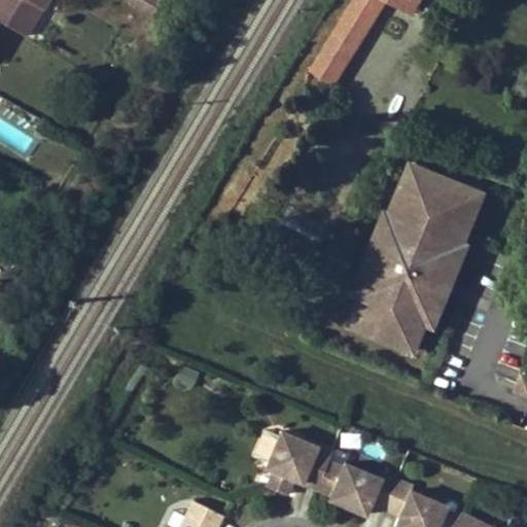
[(0,0),(0,21),(24,35),(43,0),(0,0)]
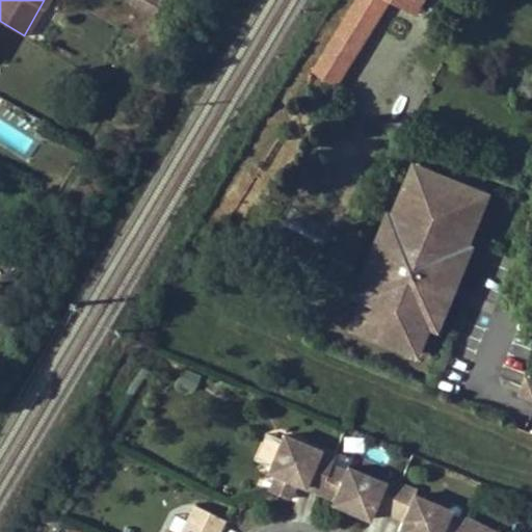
[(356,0),(316,73),(341,86),(389,0),(356,0)]
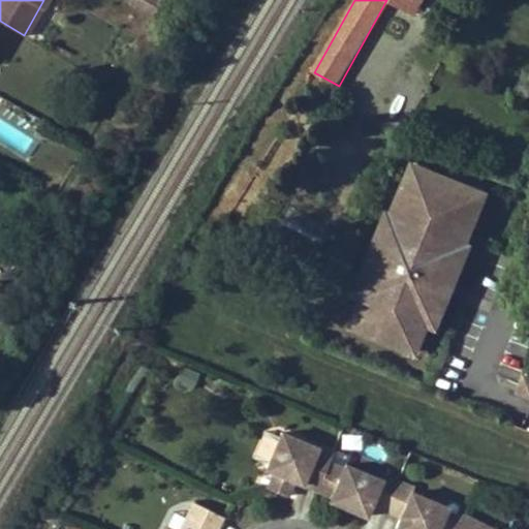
[(400,0),(415,8),(421,0),(400,0)]
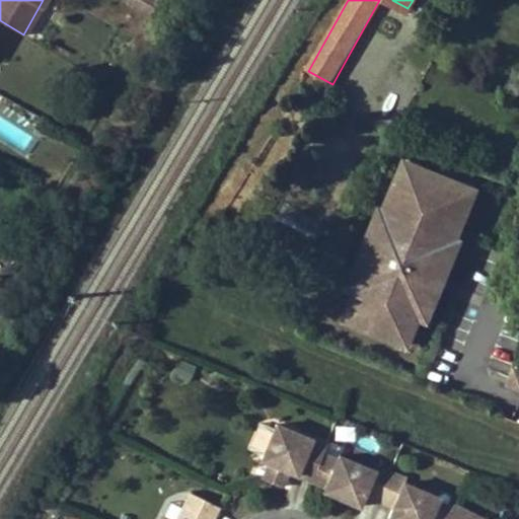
[(353,320),(404,342),(410,330),(421,335),(436,297),(441,300),(445,292),(433,287),(437,277),(449,282),(457,263),(452,261),(460,240),(465,243),(484,201),(469,195),(472,187),(430,168),(426,176),(412,170),(393,213),(397,214),(389,234),(381,230),(366,268),(374,271),(353,320)]
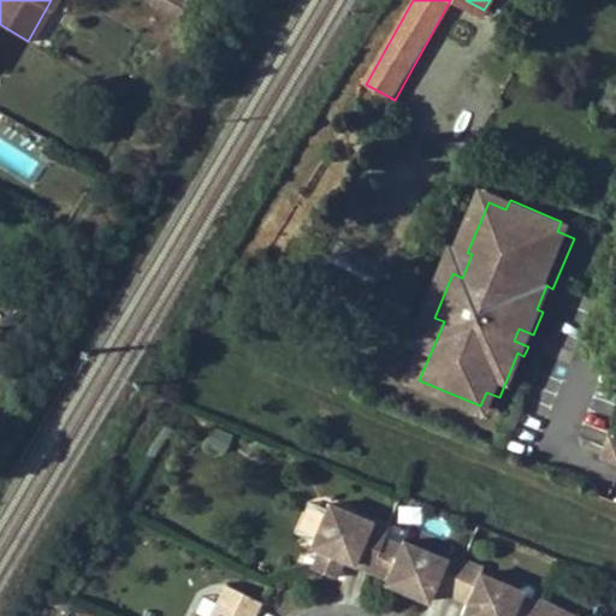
[(519,329),(514,341),(528,347),(533,335),(519,329)]
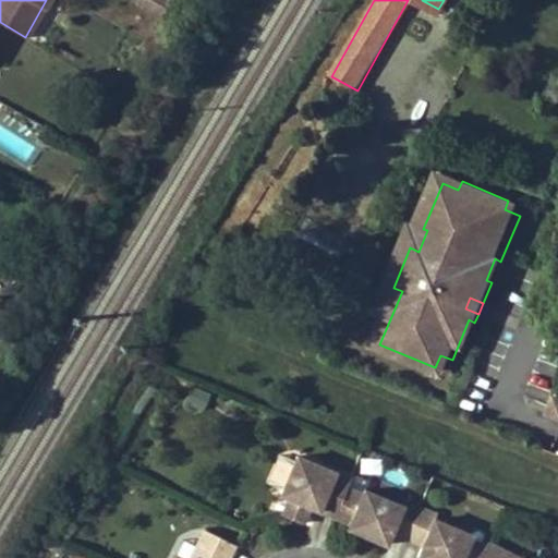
[(557,395),(555,395),(548,415),(557,417),(557,395)]
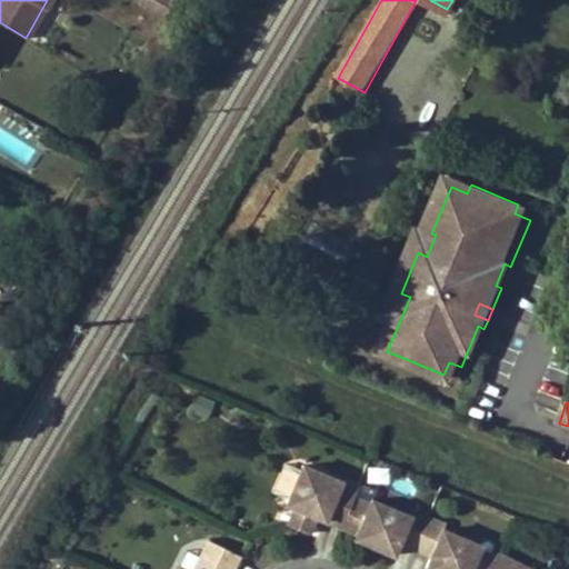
[(355,497),(358,490),(302,467),(300,473),(285,467),(273,493),(289,500),(287,506),(295,509),(287,527),(309,536),(316,518),(341,529),(355,497)]
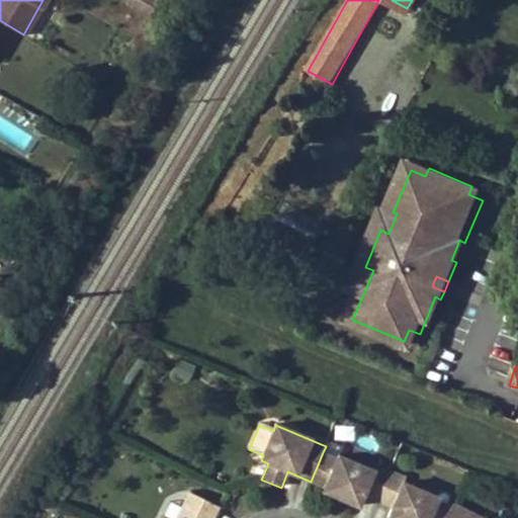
[(371,472),(323,452),(311,482),(324,488),(322,493),(356,508),(361,496),(377,503),(390,473),(374,467),(371,472)]
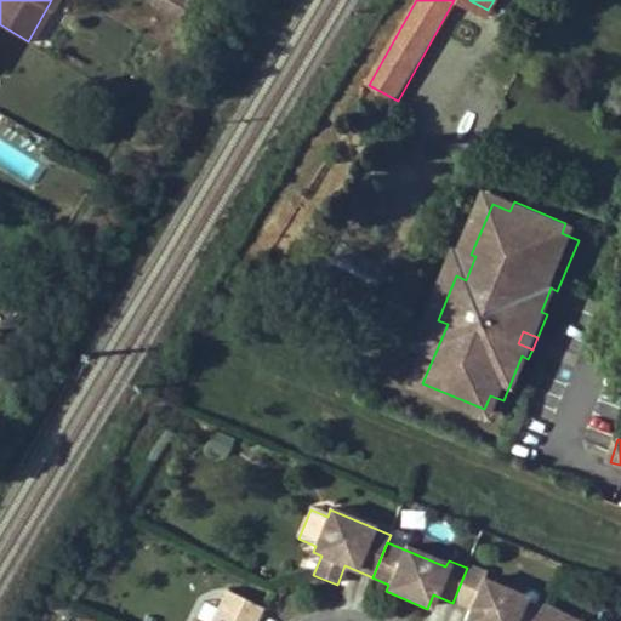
[(486,576),(467,568),(453,603),(472,611),(467,620),(535,620),(542,609),(483,584),(486,576)]
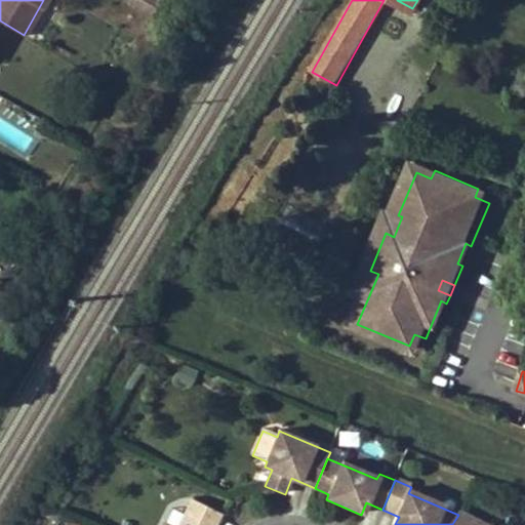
[(216,524),(221,514),(194,499),(186,515),(189,516),(184,524),(216,524)]
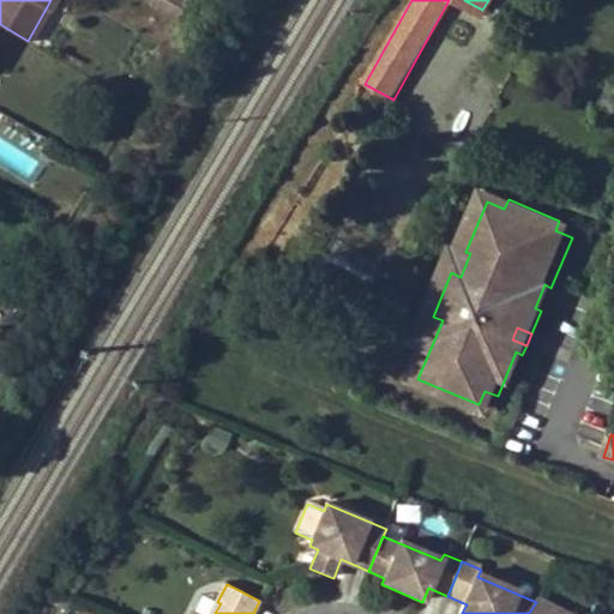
[(567,613),(537,600),(536,602),(529,613),(567,613)]
